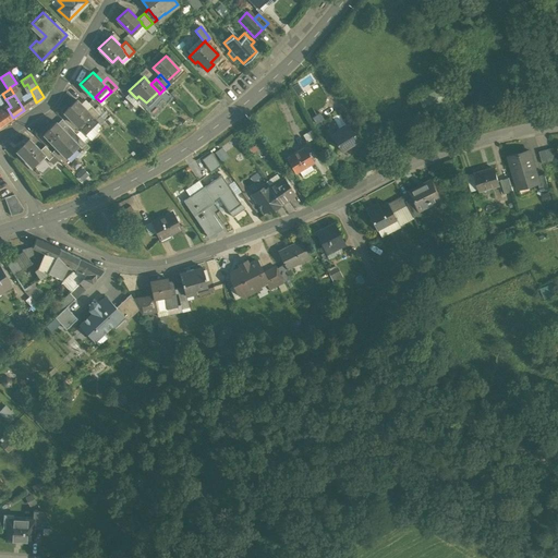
[(33,95),(26,99),(25,97),(19,101),(24,110),(36,102),(33,95)]
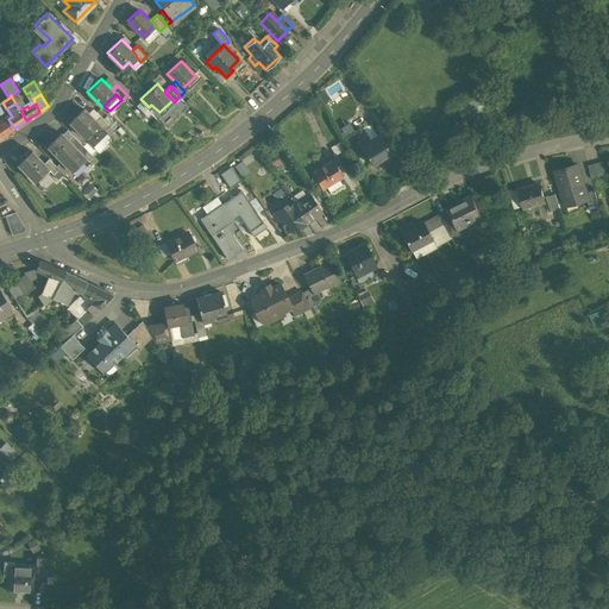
[(94,119),(83,108),(69,121),(85,137),(96,125),(98,124),(94,119)]
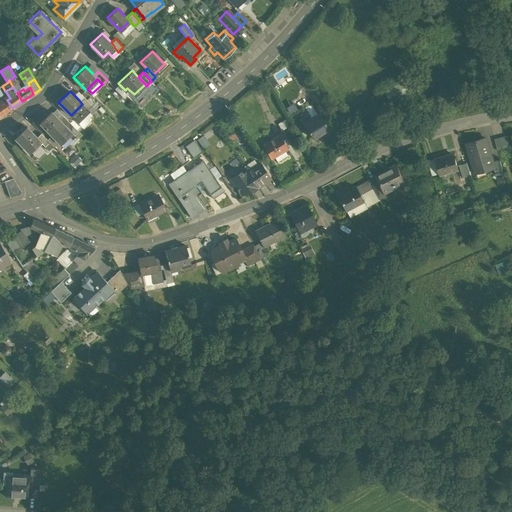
[(86,99),(83,96),(79,100),(82,104),(81,105),(86,110),(87,109),(91,105),(86,99)]
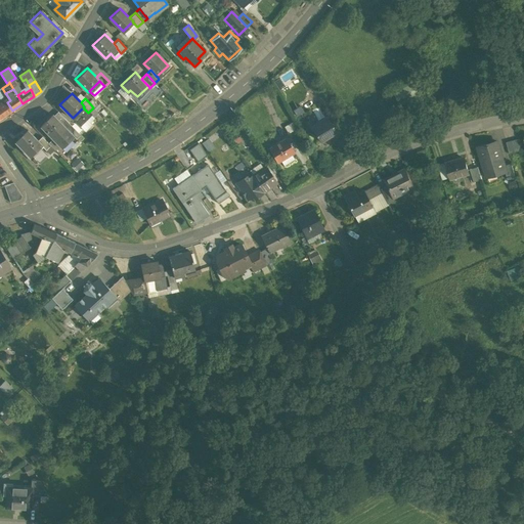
[(96,103),(91,98),(88,101),(93,107),(96,111),(99,107),(96,104),(96,103)]
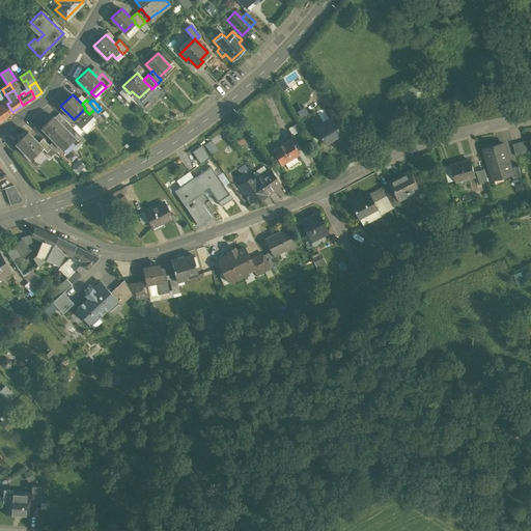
[(0,120),(12,112),(7,104),(1,108),(0,107),(0,120)]
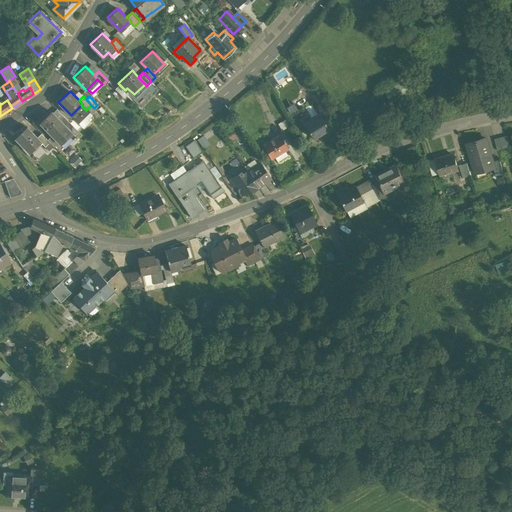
[(293,102),(283,108),(286,113),(296,107),(293,102)]
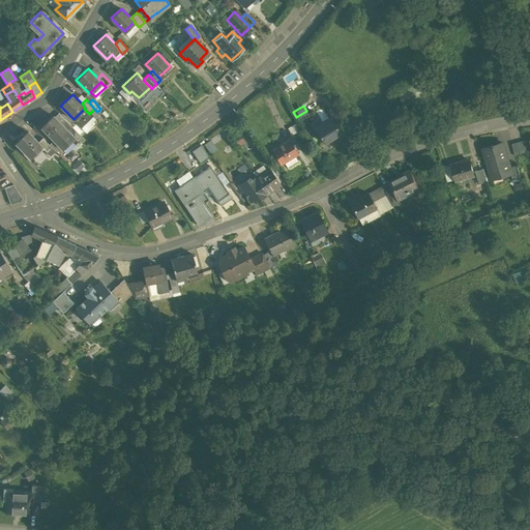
[(84,109),(74,119),(80,126),(91,115),(90,113),(89,114),(84,109)]
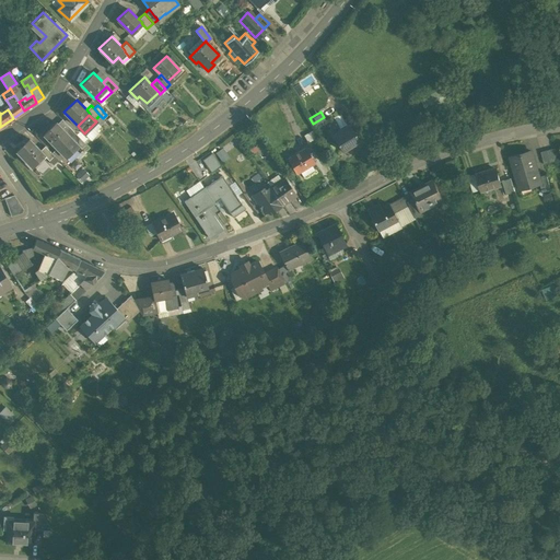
[(100,115),(95,119),(96,121),(100,124),(104,119),(100,115)]
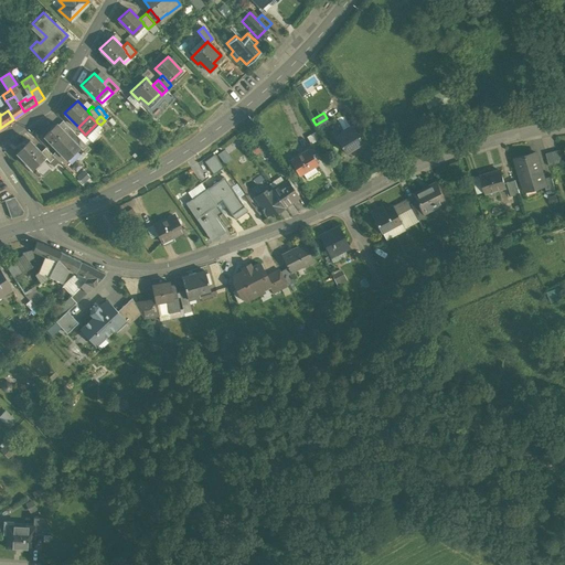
[(86,145),(62,119),(57,124),(70,137),(75,142),(82,150),(86,145)]
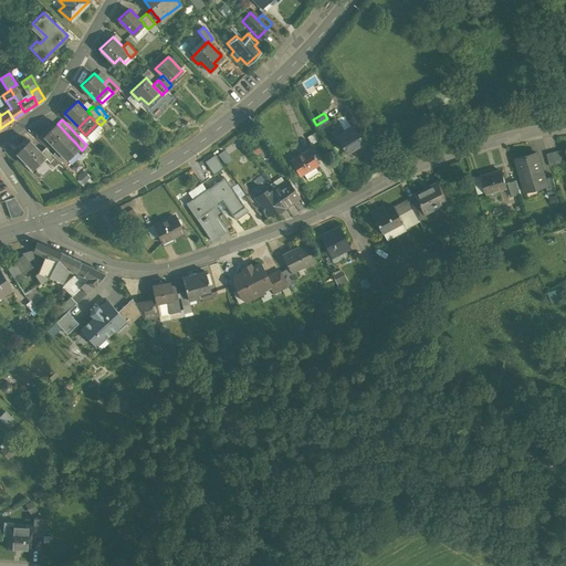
[(58,124),(56,123),(43,135),(58,149),(59,148),(70,137),(58,124)]
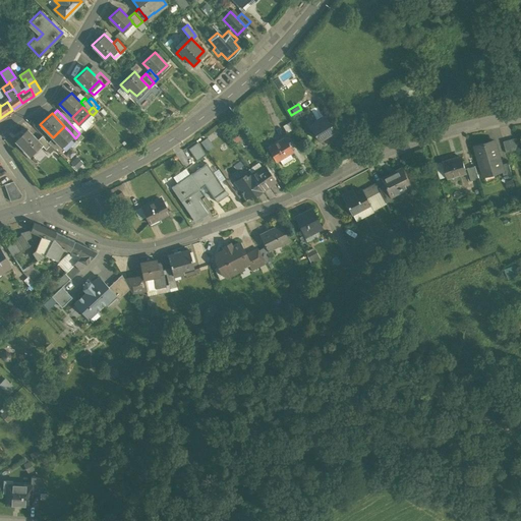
[(324,114),(314,120),(312,115),(305,119),(308,123),(307,124),(316,140),(334,130),(333,129),(336,128),(331,120),(329,121),(324,114)]
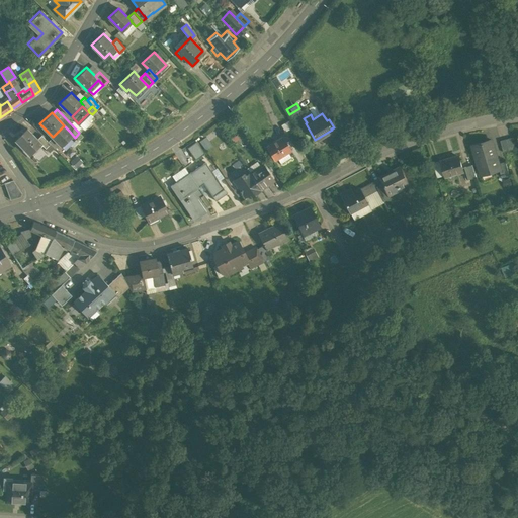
[(290,118),(281,124),(285,131),(294,124),(290,118)]
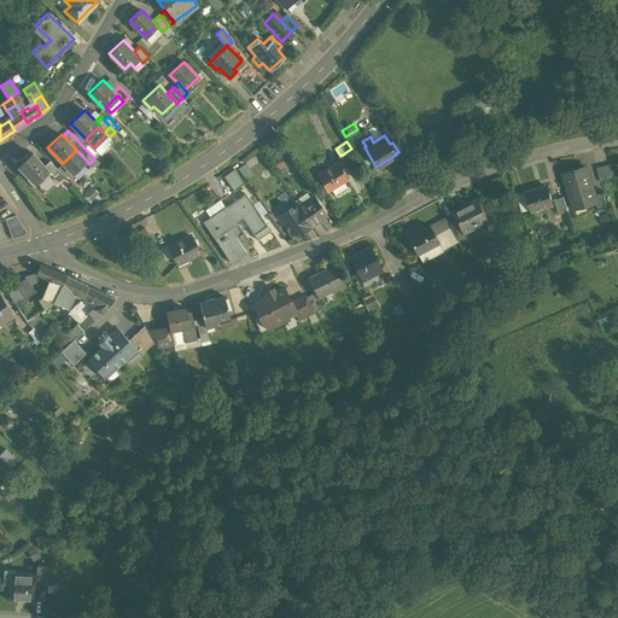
[(76,150),(64,162),(70,168),(82,156),(76,150)]
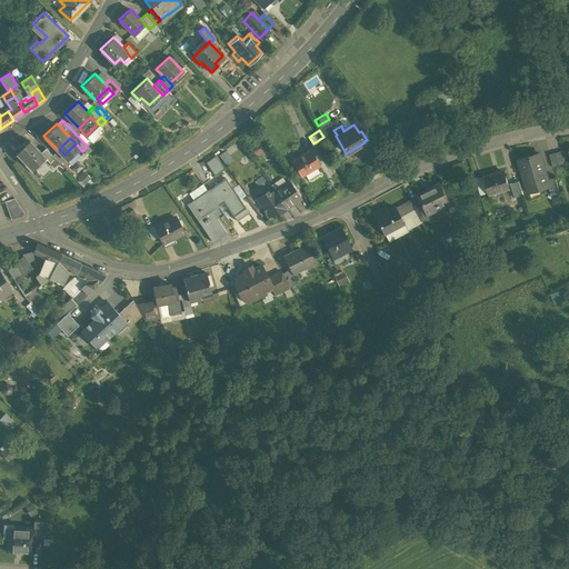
[(40,152),(29,140),(17,153),(32,169),(45,157),(40,152)]
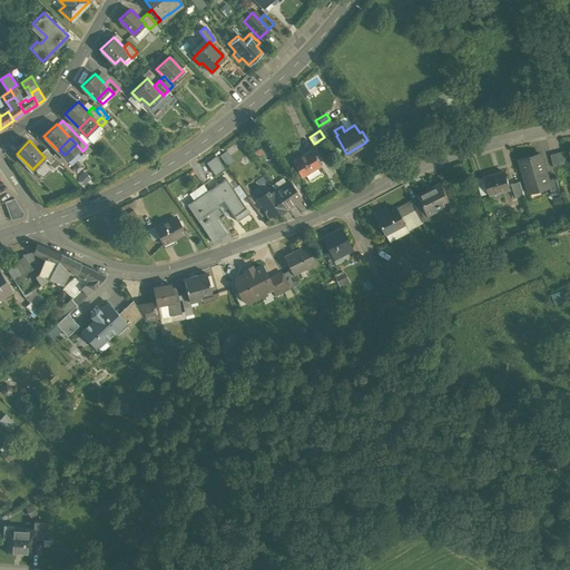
[(55,157),(46,147),(40,153),(45,157),(49,163),(55,157)]
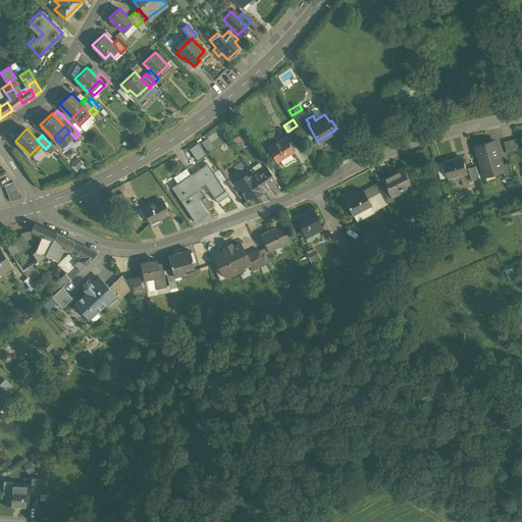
[(284,137),(267,147),(275,161),(293,151),(284,137)]
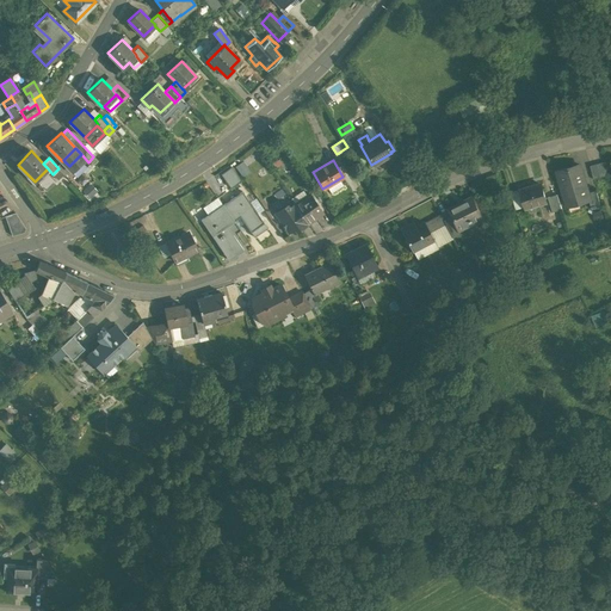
[(250,171),(242,161),(236,166),(242,176),(250,171)]
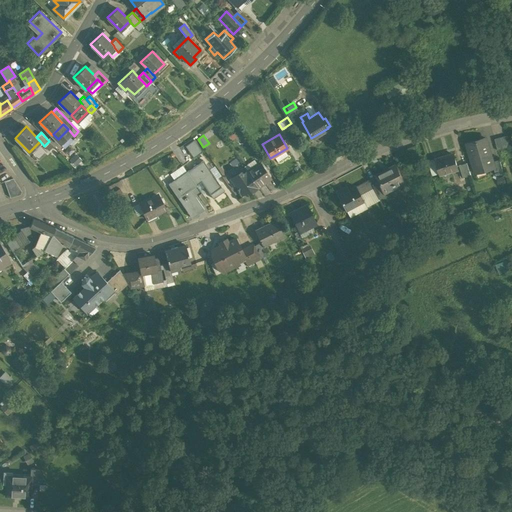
[(505,138),(494,141),(497,152),(509,149),(505,138)]
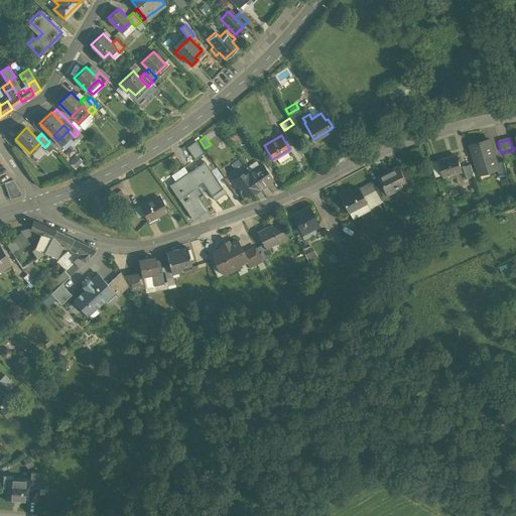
[(185,147),(194,158),(203,152),(196,141),(185,147)]
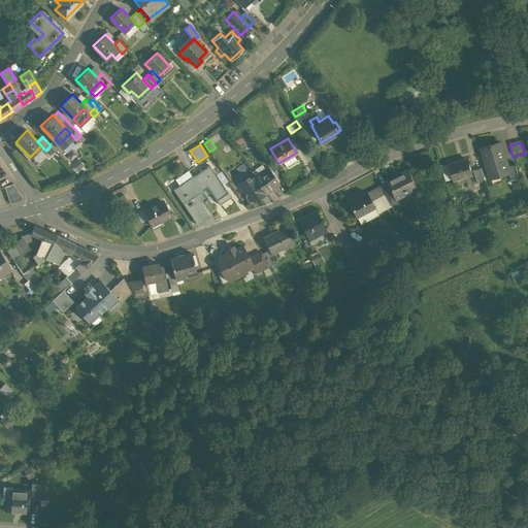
[(500,144),(482,150),(490,176),(507,171),(508,171),(507,168),(500,144)]
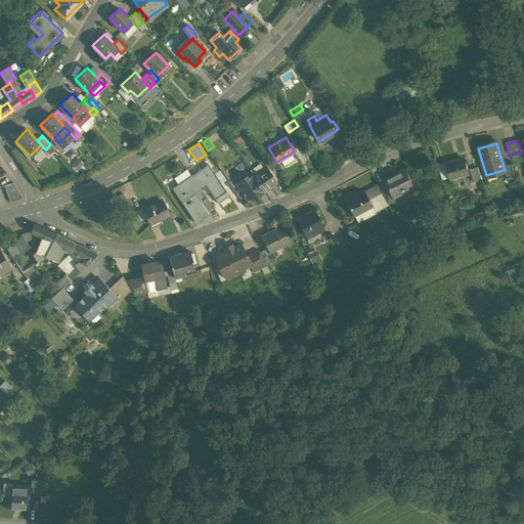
[(82,162),(77,157),(71,162),(76,168),(82,162)]
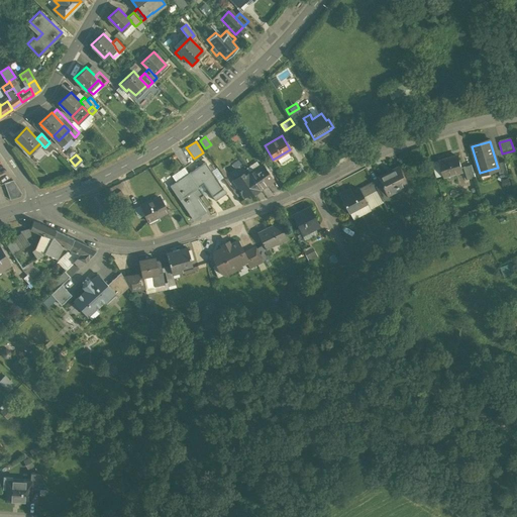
[(449,159),(439,162),(444,179),(462,173),(457,158),(450,160),(449,159)]
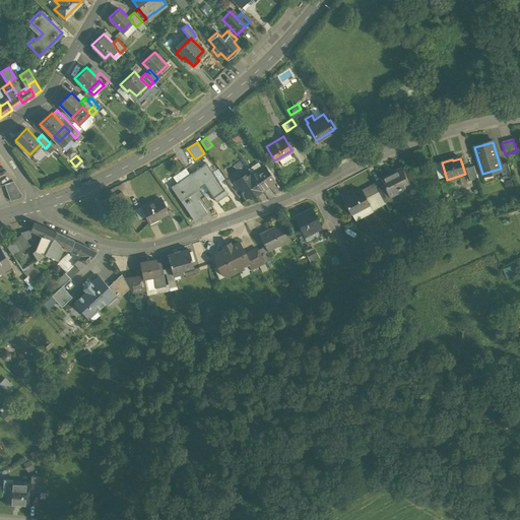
[(212,172),(206,164),(202,167),(190,175),(199,188),(204,185),(217,203),(229,195),(219,181),(212,172)]
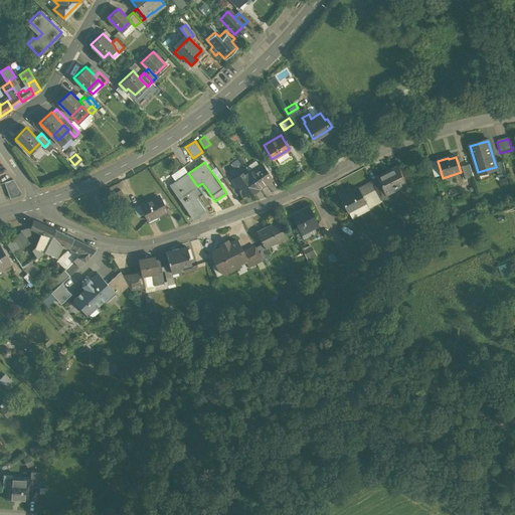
[(262,163),(248,172),(251,177),(259,187),(272,178),(262,163)]
